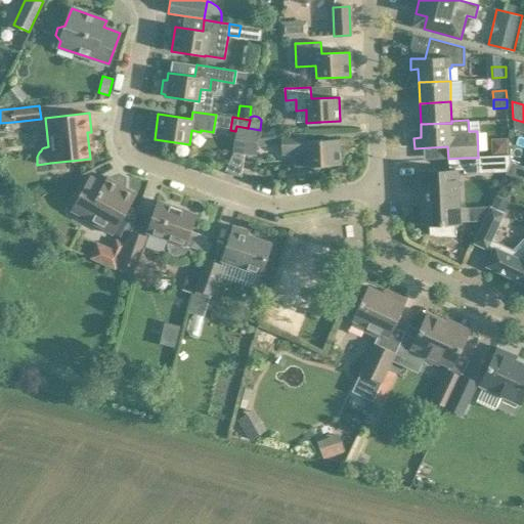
[(235,132),(232,151),(245,154),(248,128),(236,126),(235,131),(235,132)]
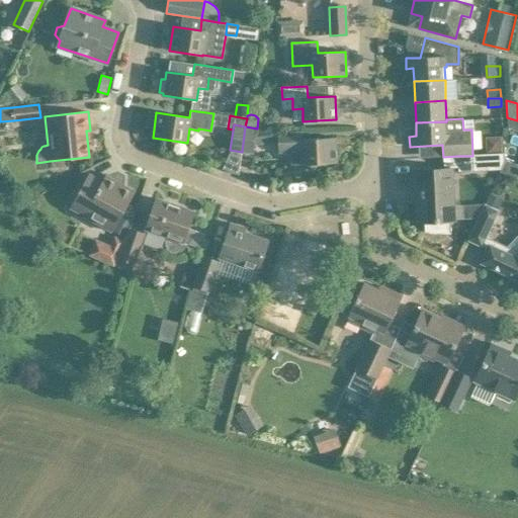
[(245,126),(242,152),(253,154),(255,142),(277,141),(278,152),(301,151),(301,165),(337,163),(335,138),(301,140),(301,133),(255,136),(257,128),(246,126),(245,126)]
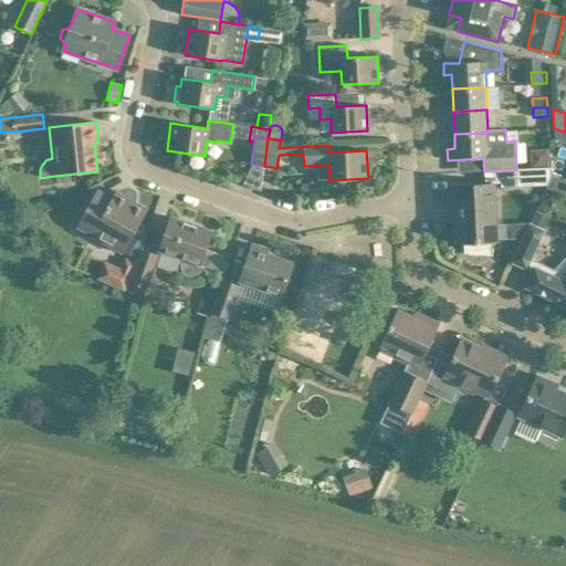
[(547,150),(531,150),(532,167),(548,167),(547,150)]
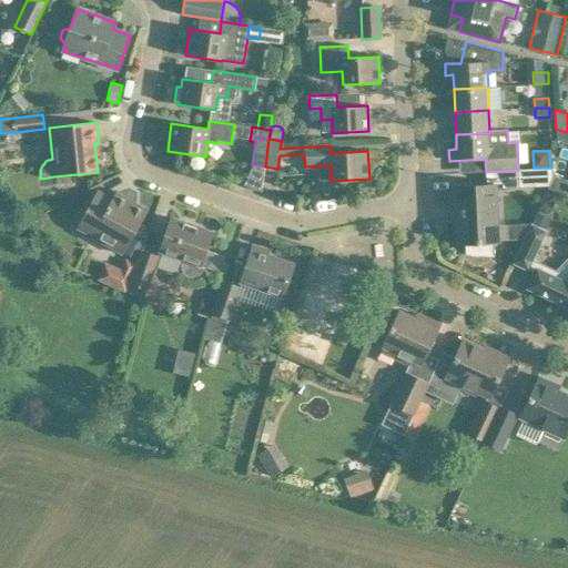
[(518,171),(501,171),(503,189),(519,189),(518,171)]
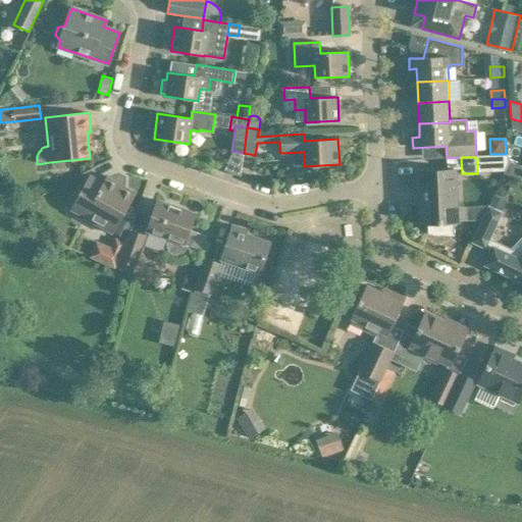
[(521,165),(508,161),(503,173),(521,179),(521,165)]
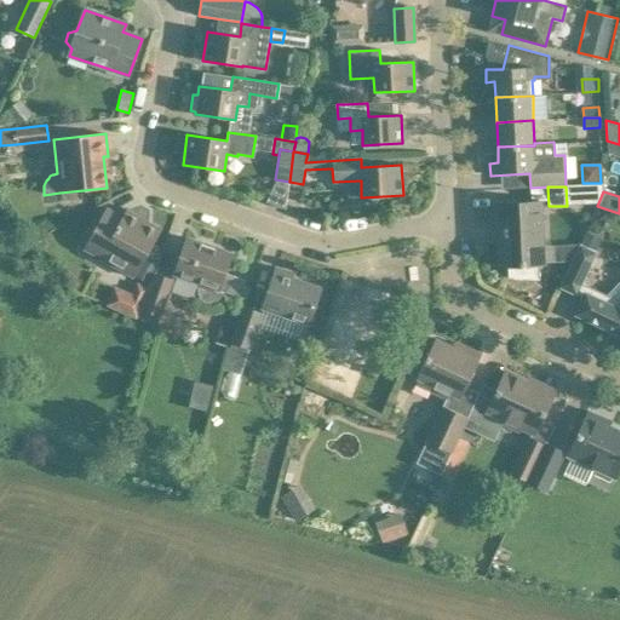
[(540,202),(492,205),(493,231),(498,231),(500,267),(507,267),(509,279),(539,281),(539,265),(570,264),(580,245),(543,246),(540,202)]
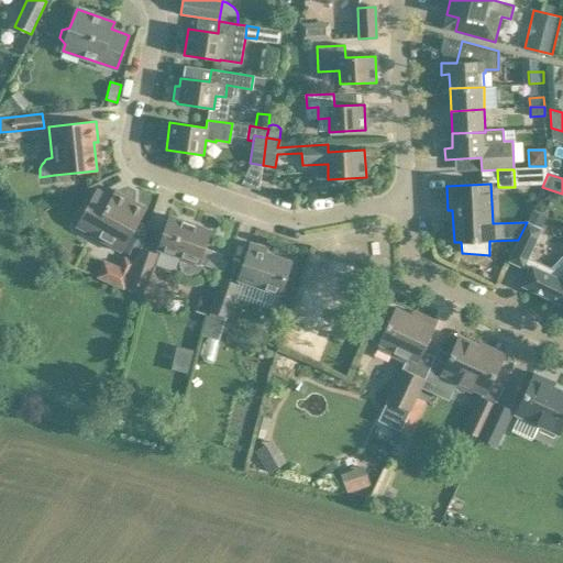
[(96,189),(86,209),(76,225),(121,252),(133,230),(144,211),(133,205),(135,202),(114,190),(111,197),(96,189)]
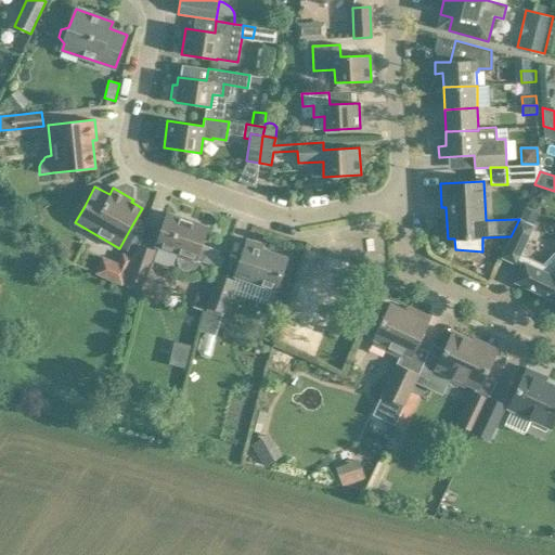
[(526,207),(520,218),(534,224),(539,214),(526,207)]
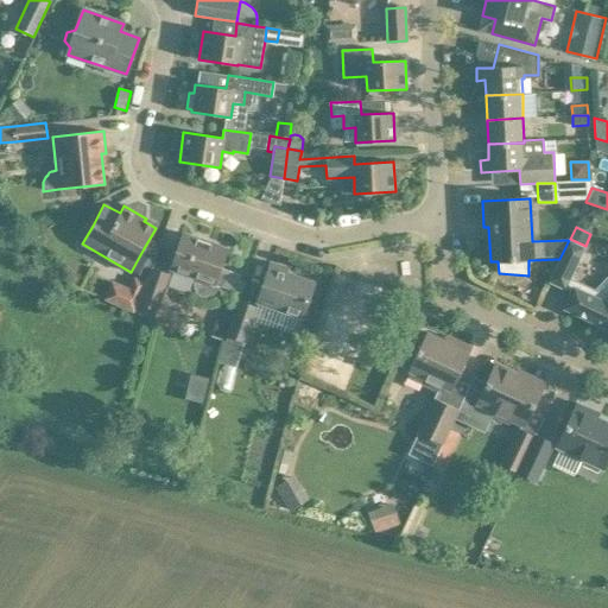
[(182,238),(175,260),(171,271),(195,279),(194,280),(194,283),(194,286),(195,290),(196,292),(200,295),(204,296),(208,296),(210,295),(214,293),(215,291),(217,289),(217,286),(241,293),(245,283),(239,280),(240,274),(220,267),(227,247),(196,238),(195,242),(182,238)]
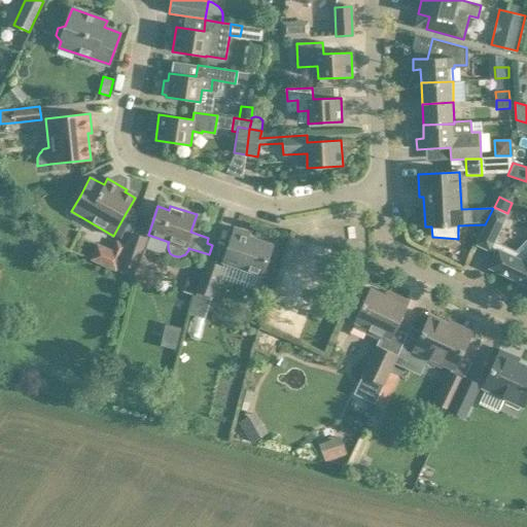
[(485,224),(484,226),(475,245),(490,252),(491,250),(496,252),(489,268),(523,283),(525,279),(524,276),(526,275),(526,236),(515,250),(495,241),(506,213),(493,207),(493,208),(485,224)]
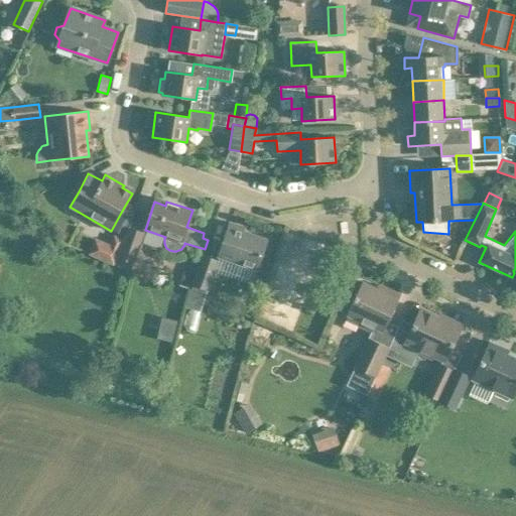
[(130,221),(121,217),(113,231),(122,236),(130,221)]
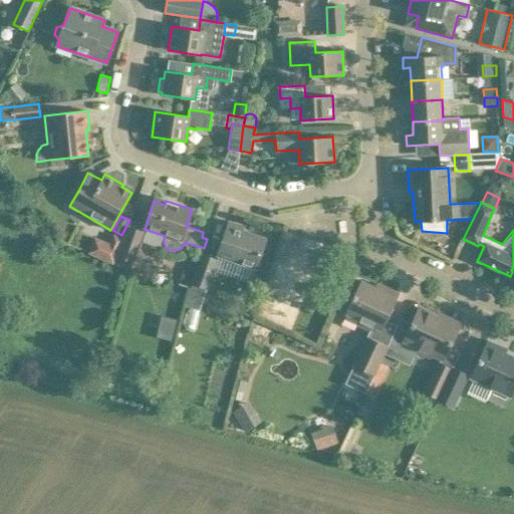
[(229,222),(223,241),(217,256),(255,269),(265,239),(235,228),(236,224),(229,222)]
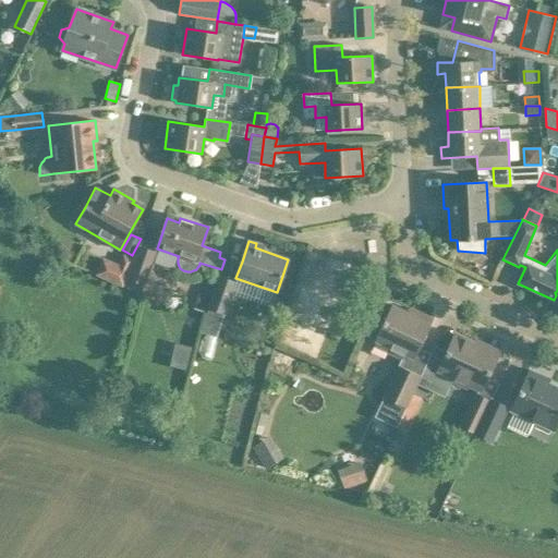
[(138,247),(129,278),(124,289),(140,294),(144,283),(145,284),(156,253),(138,247)]
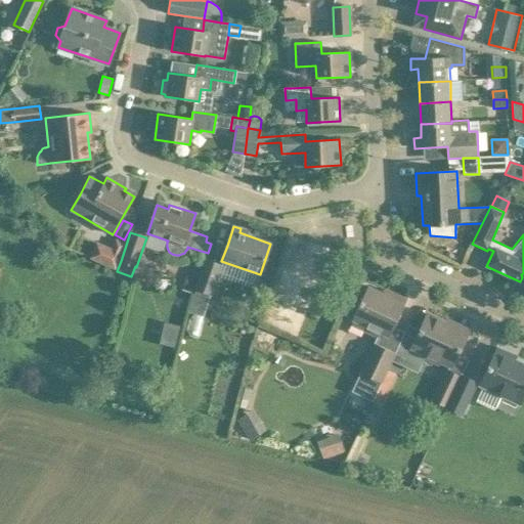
[(112,248),(104,265),(116,269),(126,243),(115,238),(112,248)]
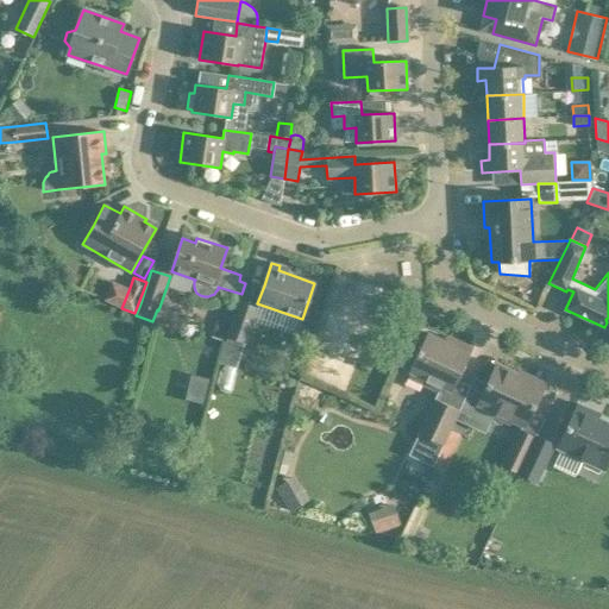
[(226,340),(226,343),(224,349),(242,355),(257,308),(239,302),(237,312),(232,322),(232,324),(226,340)]
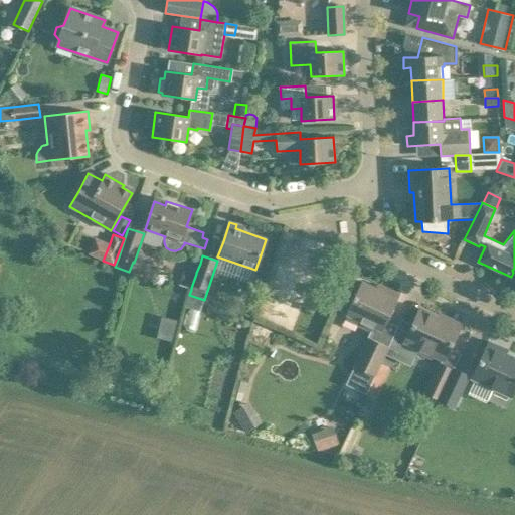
[(196,273),(200,264),(191,260),(187,270),(196,273)]
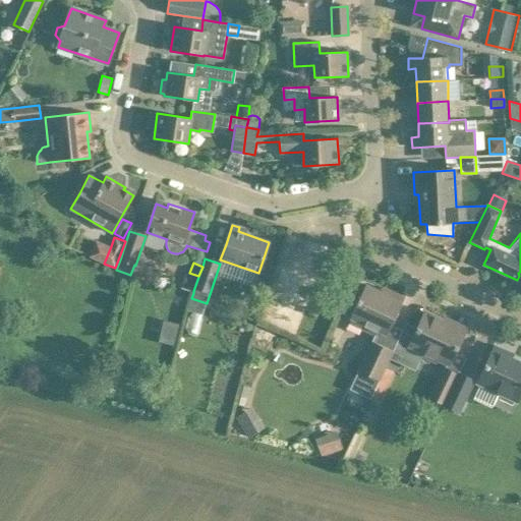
[(193,291),(198,277),(187,274),(182,287),(193,291)]
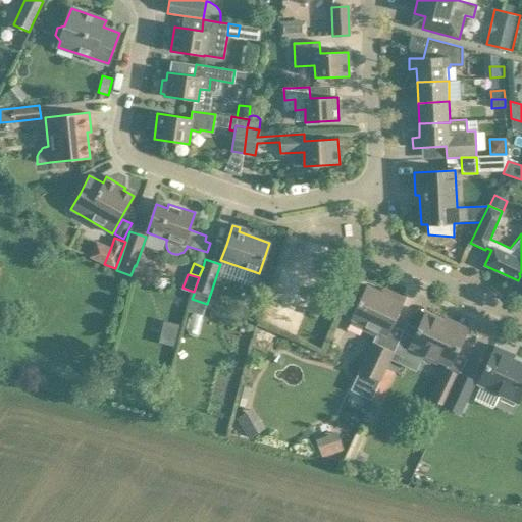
[(358,372),(350,390),(371,400),(379,381),(385,369),(400,340),(388,334),(395,321),(403,303),(381,293),(366,285),(357,304),(351,318),(365,325),(363,329),(375,335),(358,372)]
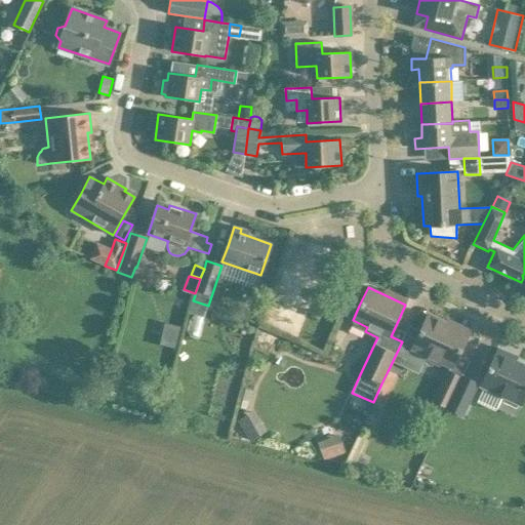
[(428,315),(418,333),(412,349),(426,355),(425,358),(440,365),(441,362),(452,367),(469,334),(428,315)]
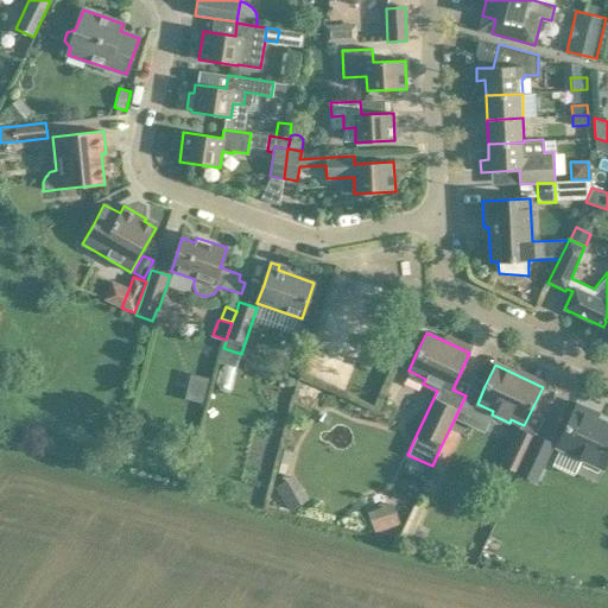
[(568,425),(557,448),(581,460),(575,473),(596,482),(602,469),(607,457),(607,422),(586,412),(588,409),(577,404),(568,425)]
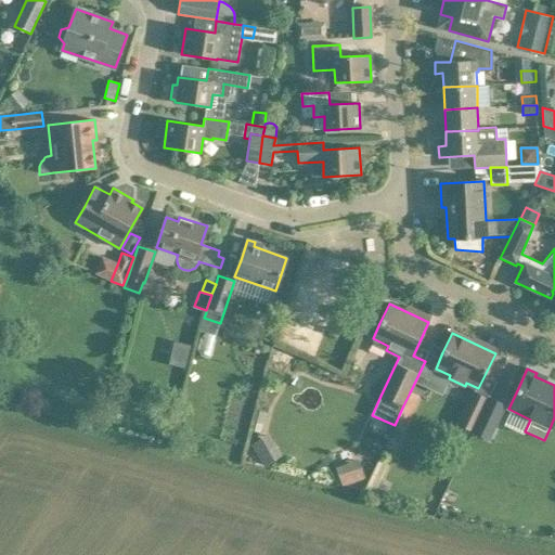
[(457,425),(472,430),(487,398),(473,391),(457,425)]
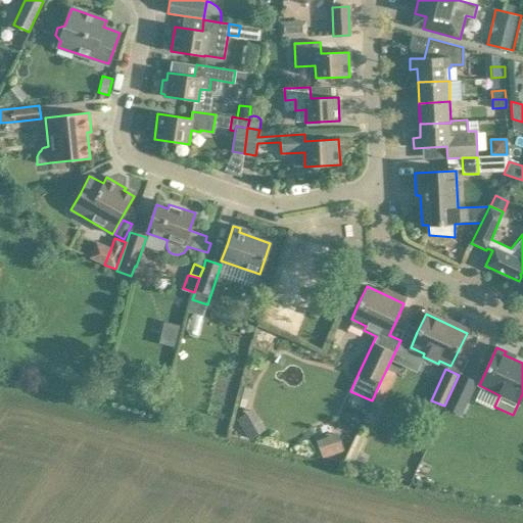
[(380,382),(372,400),(380,405),(394,374),(386,370),(380,382)]
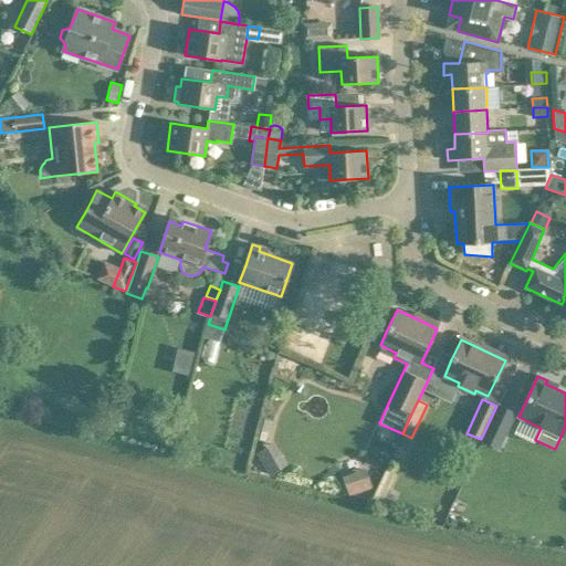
[(499,406),(482,440),(499,448),(514,413),(499,406)]
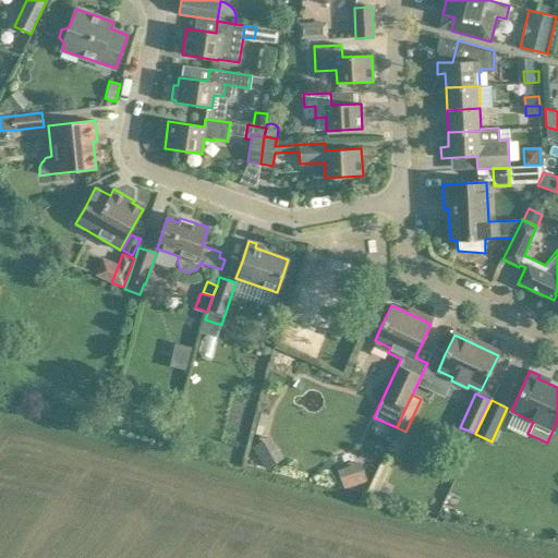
[(257,425),(255,434),(263,436),(264,426),(257,425)]
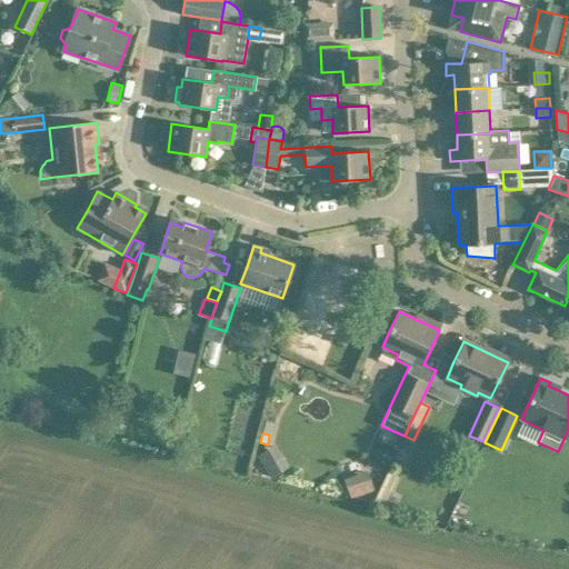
[(276,443),(258,456),(275,478),(292,466),(276,443)]
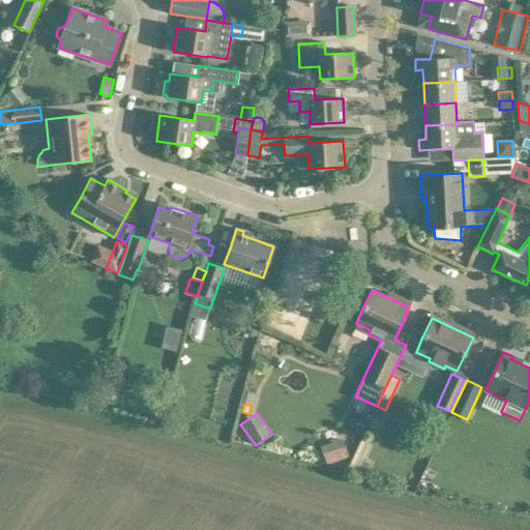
[(347,439),(324,442),(326,463),(349,460),(347,439)]
